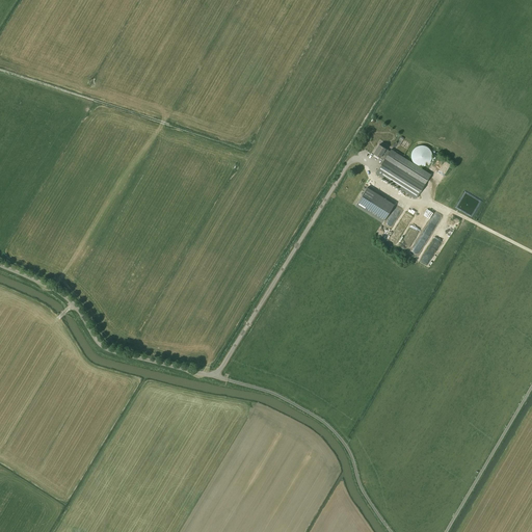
[(431,153),(431,152),(430,150),(429,148),(428,147),(426,144),(425,144),(423,143),(421,143),(420,143),(418,144),(416,145),(415,147),(414,149),(413,150),(413,152),(413,154),(413,155),(414,157),(415,159),(416,160),(417,161),(418,162),(420,162),(422,162),(424,162),(425,162),(427,161),(428,160),(429,158),(430,157),(431,155),(431,153)]
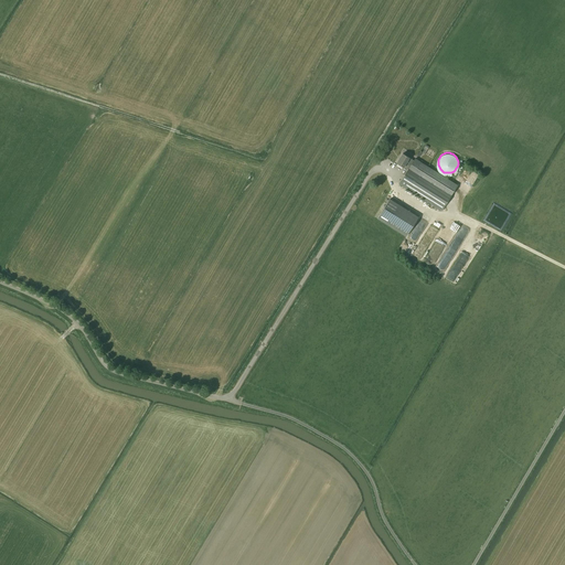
[(409,158),(403,153),(397,162),(404,167),(408,170),(400,184),(443,211),(455,192),(458,185),(415,158),(414,160),(409,158)]
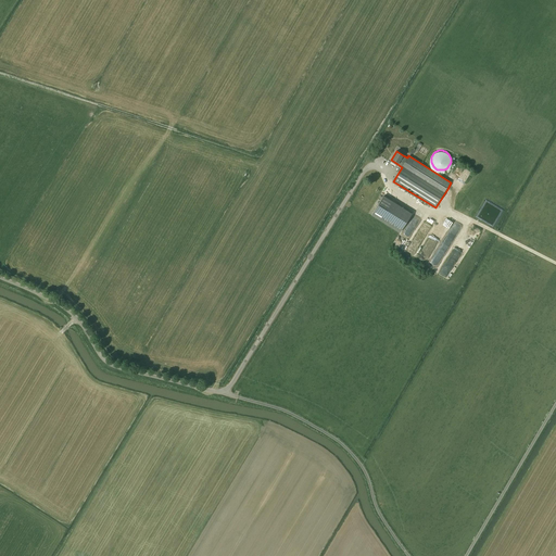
[(465,180),(469,169),(459,166),(457,172),(462,174),(459,178),(465,180)]
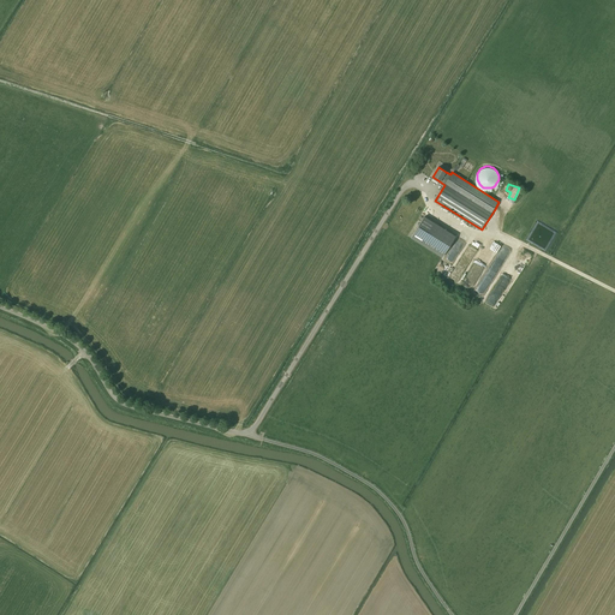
[(411,238),(422,244),(427,237),(430,239),(431,236),(434,237),(440,226),(424,216),(411,238)]
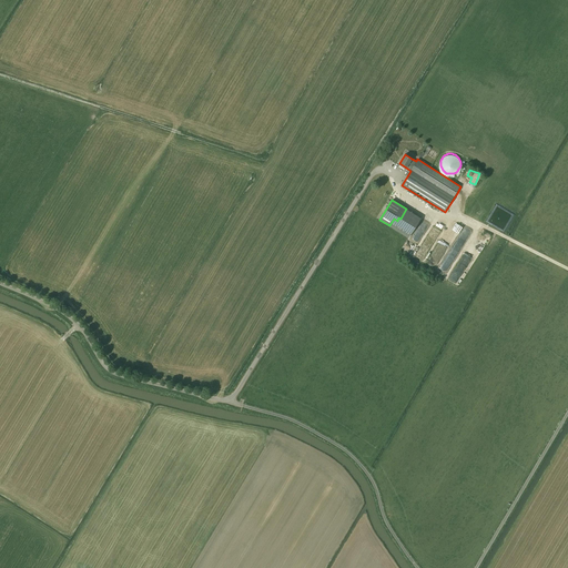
[(425,215),(419,227),(425,230),(432,219),(425,215)]
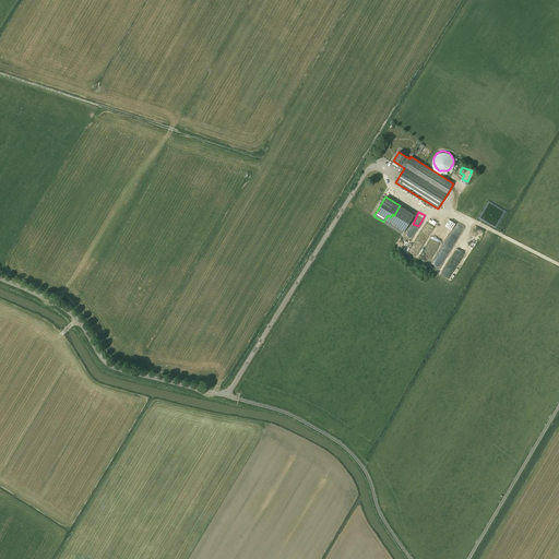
[(462,244),(453,258),(460,262),(467,249),(464,247),(464,246),(462,244)]
